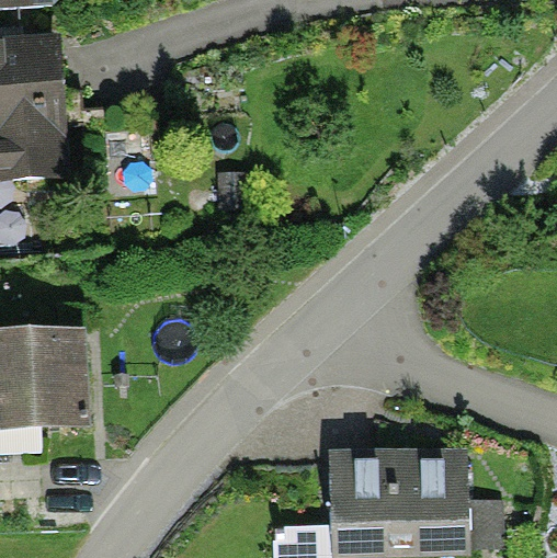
[(0,178),(61,174),(54,46),(0,49),(0,178)]
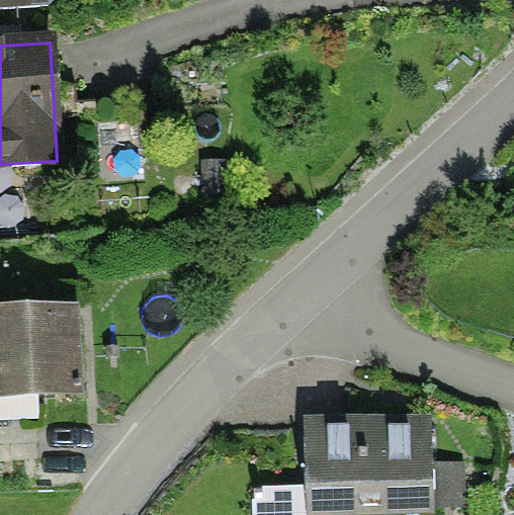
[(71,314),(0,316),(0,394),(74,392),(71,314)]
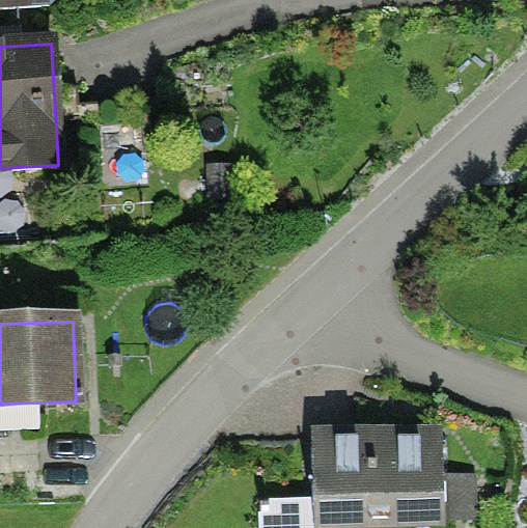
[(439,434),(311,438),(313,502),(258,504),(258,527),(313,527),(313,525),(463,520),(461,479),(440,479),(439,434)]
